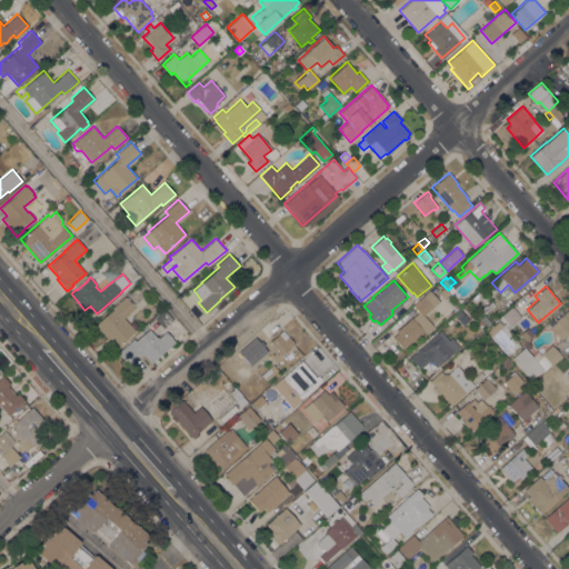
[(443,287),(449,292),(443,298),(438,292),(443,287)]
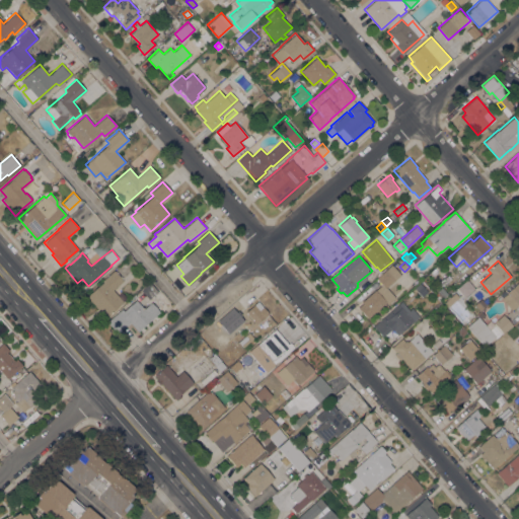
[(392,265),(400,275),(386,287),(395,297),(387,304),(385,302),(367,318),(357,307),(362,303),(361,302),(375,289),(375,290),(381,284),(377,279),(392,265)]
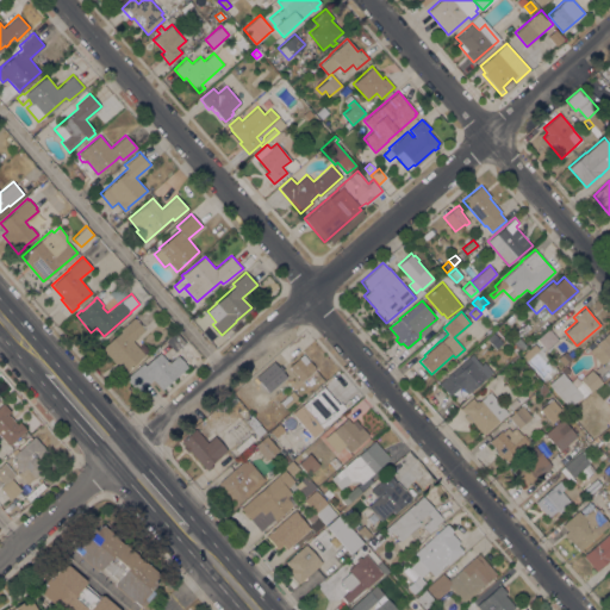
[(134,317),(144,329),(132,340),(144,354),(123,372),(101,348),(122,331),(120,329),(134,317)]
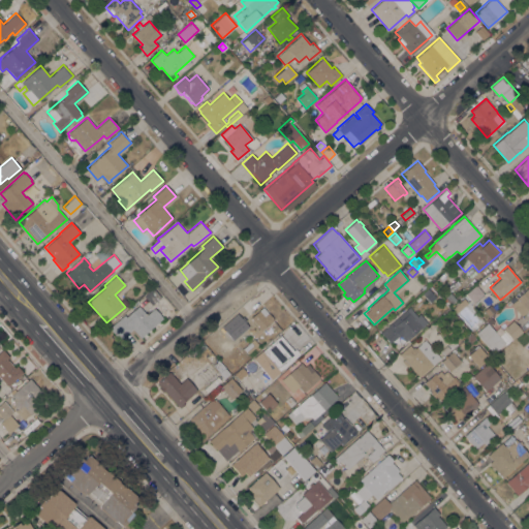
[(475,284),(485,293),(473,303),(465,293),(475,284)]
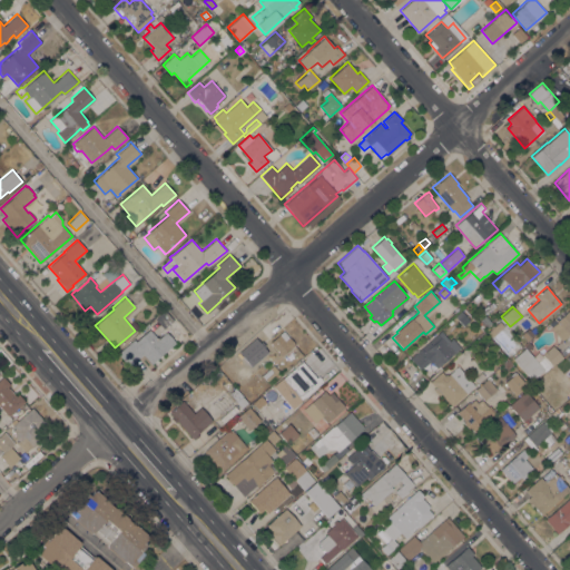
[(173,320),(164,328),(155,318),(165,310),(173,320)]
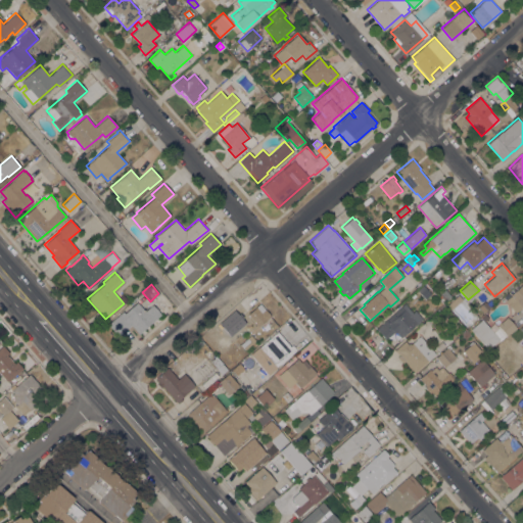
[(431,293),(425,298),(418,290),(423,285),(431,293)]
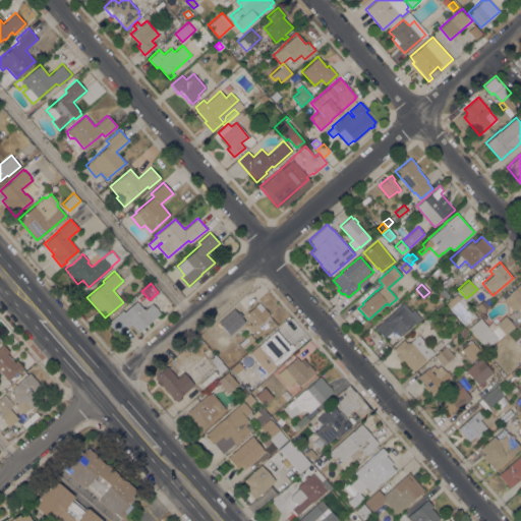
[(509,293),(519,284),(520,286),(520,307),(519,305),(513,310),(503,298),(509,293)]
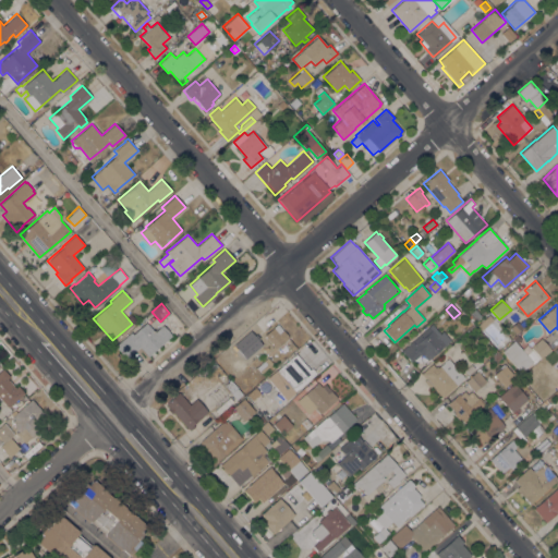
[(475,320),(469,313),(475,308),(482,316),(475,320)]
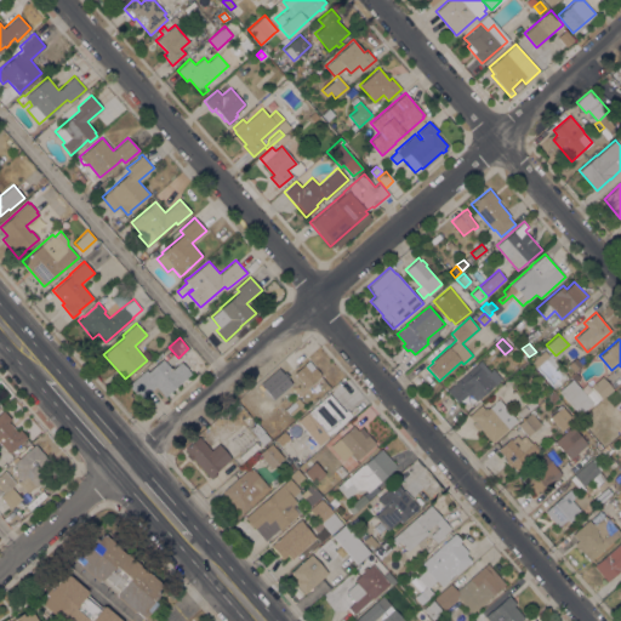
[(536,366),(531,362),(543,349),(548,355),(536,366)]
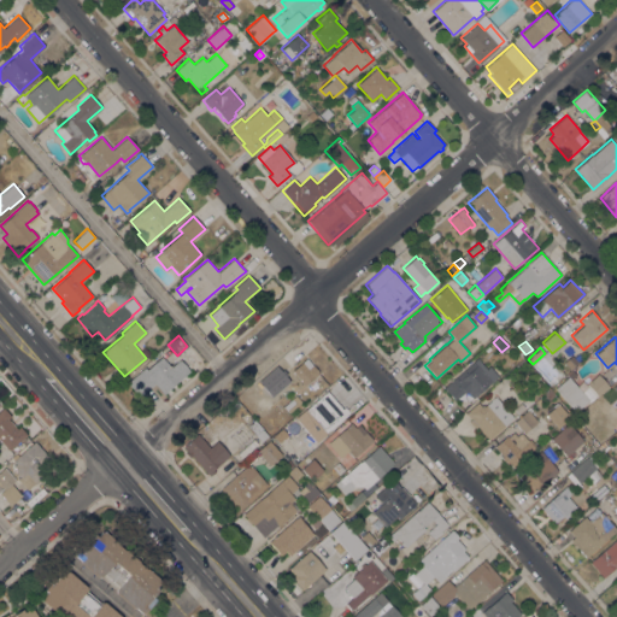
[(570,369),(564,362),(571,354),(577,362),(570,369)]
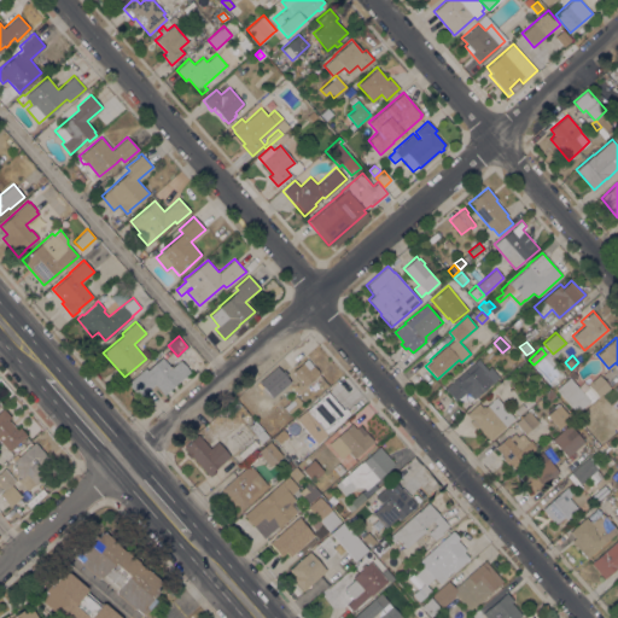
[(163,394),(155,384),(139,396),(127,382),(130,379),(145,367),(146,369),(162,356),(172,367),(180,360),(190,372),(163,394)]
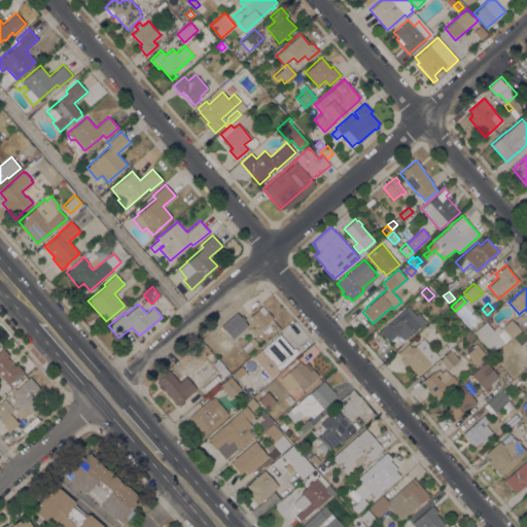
[(238,324),(234,320),(236,318),(232,313),(242,304),(250,313),(238,324)]
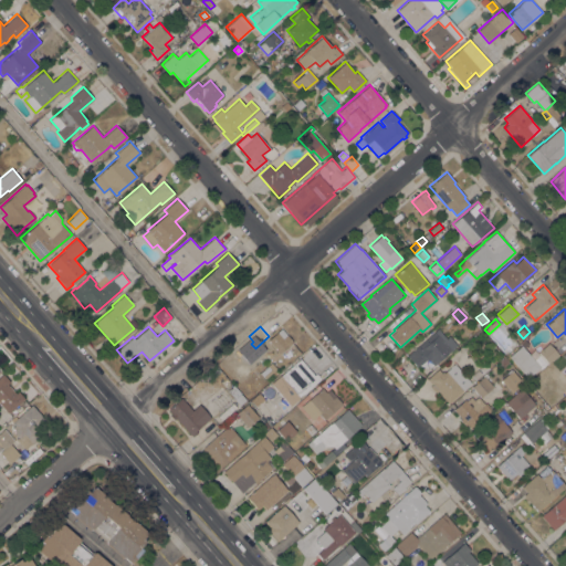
[(293,342),(280,353),(268,339),(281,328),(293,342)]
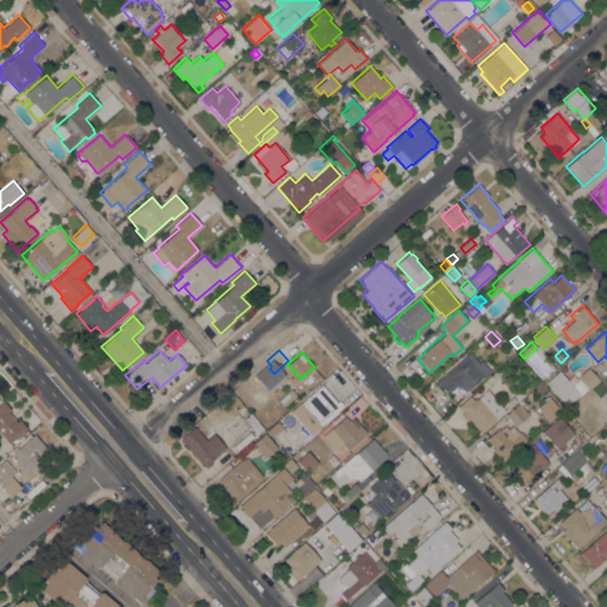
[(466,391),(460,385),(458,387),(457,384),(447,393),(436,381),(470,352),(479,363),(481,360),(491,370),(466,391)]
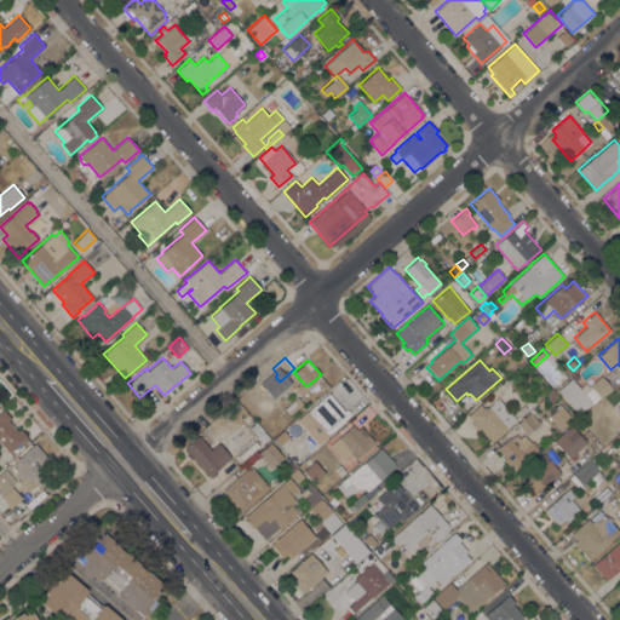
[(612,388),(601,397),(590,385),(601,375),(612,388)]
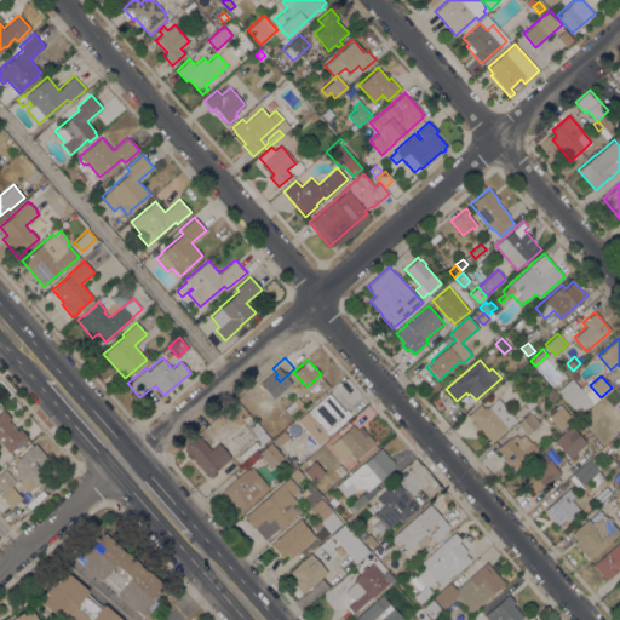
[(592,402),(578,414),(557,390),(572,378),(592,402)]
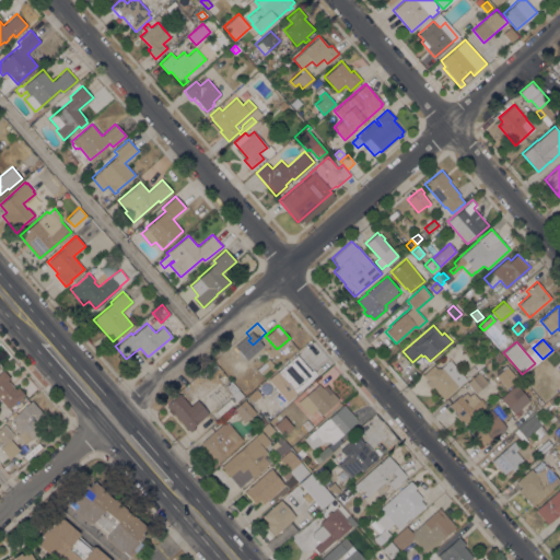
[(498,363),(493,359),(500,353),(503,358),(498,363)]
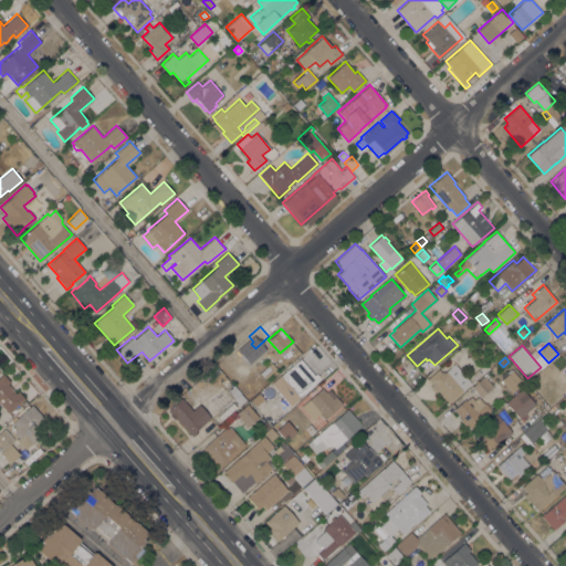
[(299,397),(290,405),(270,383),(280,375),(300,358),(314,375),(316,373),(321,378),(302,395),(302,394),(299,397)]
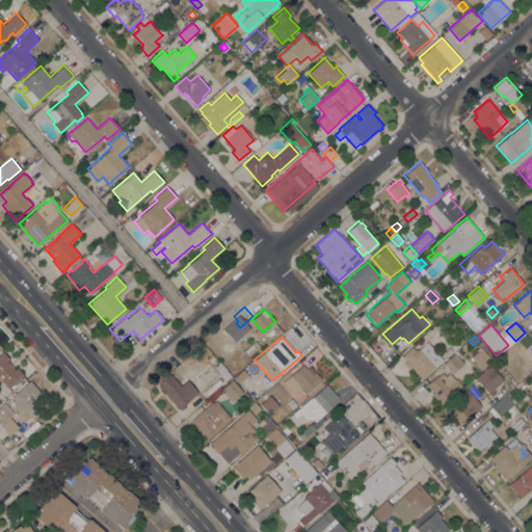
[(255,340),(260,346),(249,355),(244,350),(255,340)]
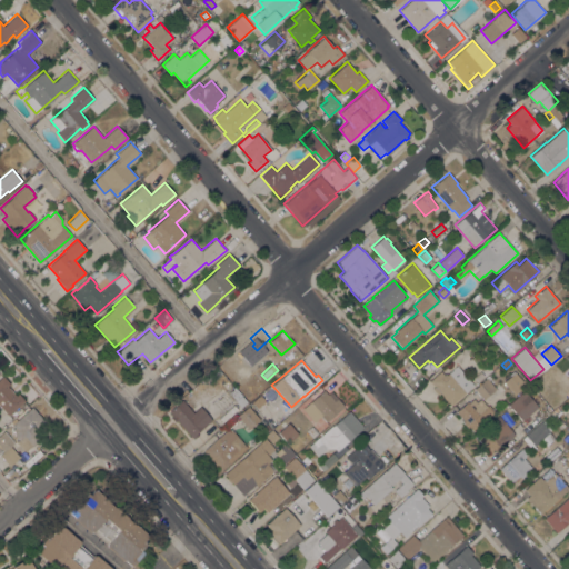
[(440,393),(438,395),(432,388),(433,386),(429,380),(441,369),(446,375),(457,366),(473,385),(450,405),(440,393)]
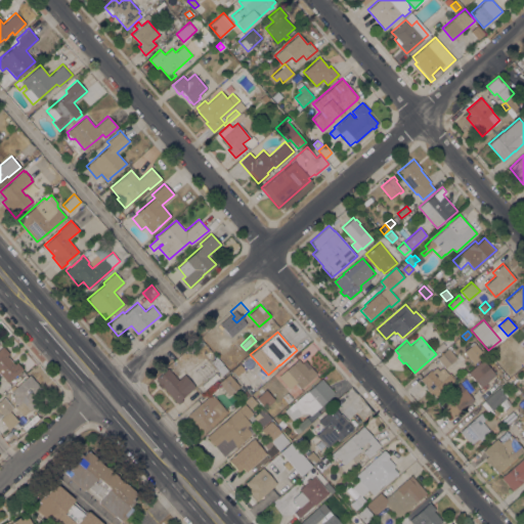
[(439,343),(444,337),(450,342),(445,349),(439,343)]
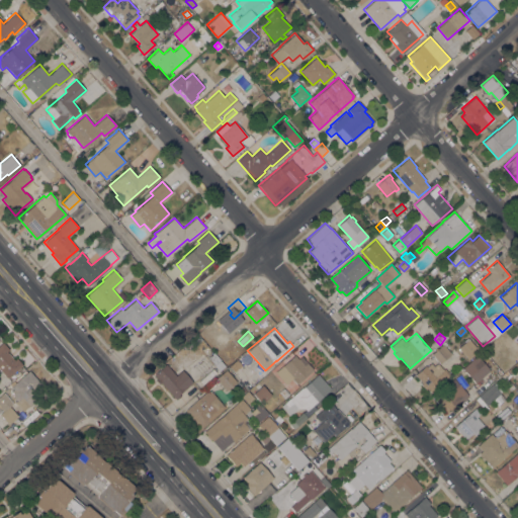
[(464,355),(462,356),(460,354),(462,352),(457,347),(468,338),(479,350),(467,359),(464,355)]
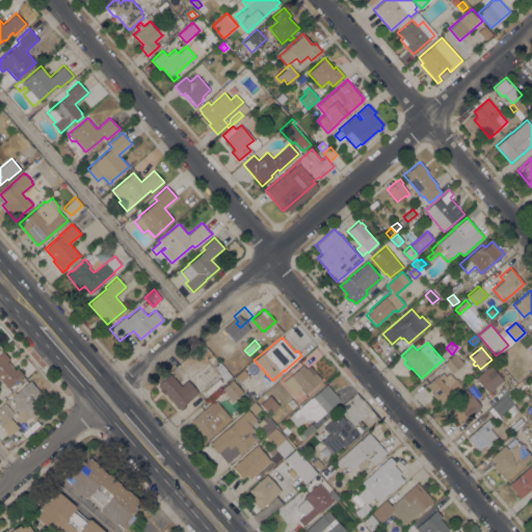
[(15,369),(17,367),(23,374),(7,388),(0,379),(0,353),(3,351),(9,358),(7,361),(15,369)]
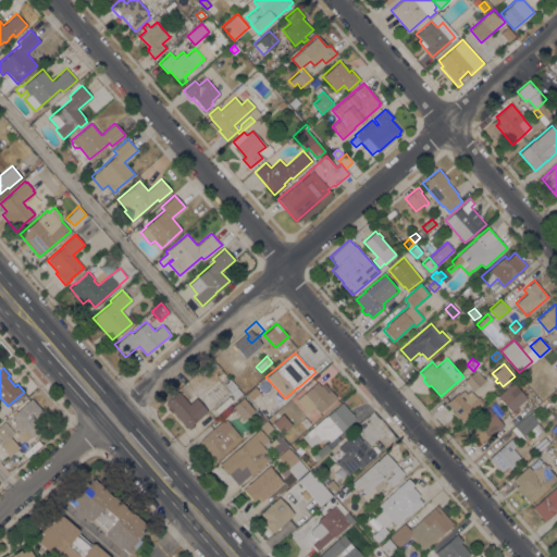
[(477,370),(485,380),(473,391),(465,381),(477,370)]
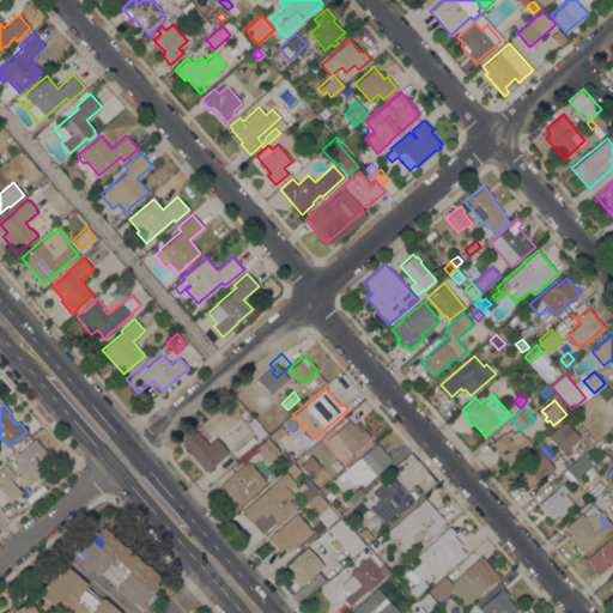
[(253,418),(260,424),(253,432),(246,425),(253,418)]
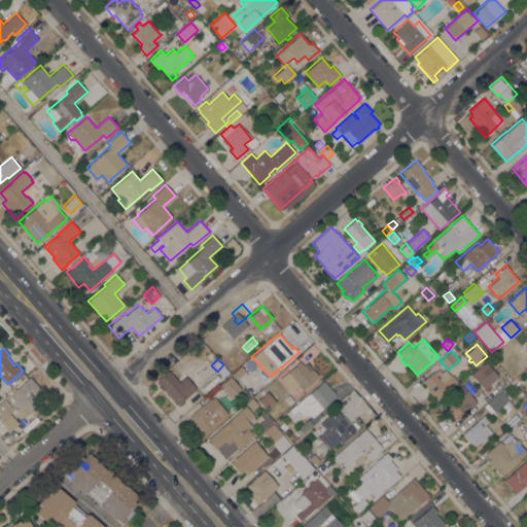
[(296,385),(299,384),(287,372),(300,360),(304,365),(306,363),(311,370),(312,369),(318,376),(302,390),(296,385)]
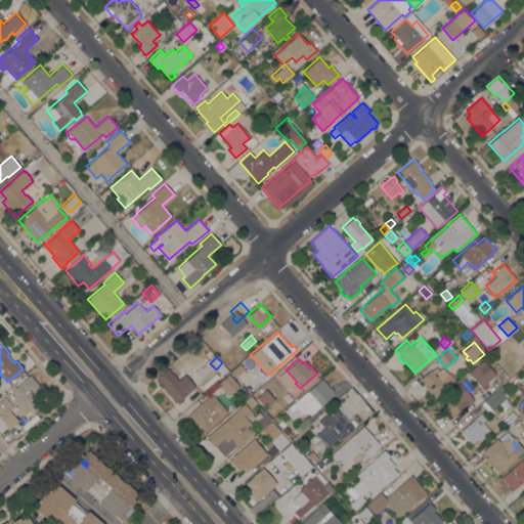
[(475,366),(483,359),(495,375),(481,387),(469,373),(471,370),(470,370),(475,366)]
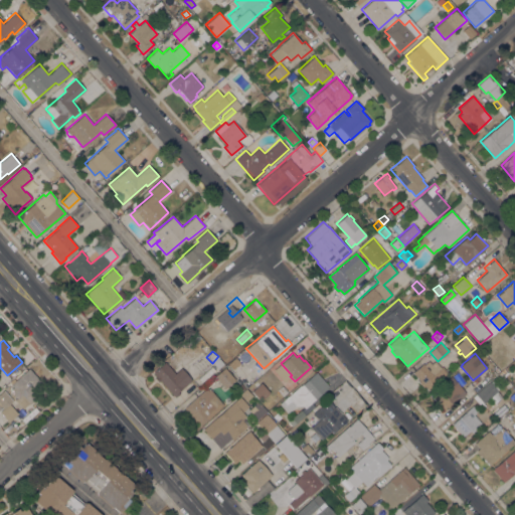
[(219,358),(224,363),(218,369),(213,364),(219,358)]
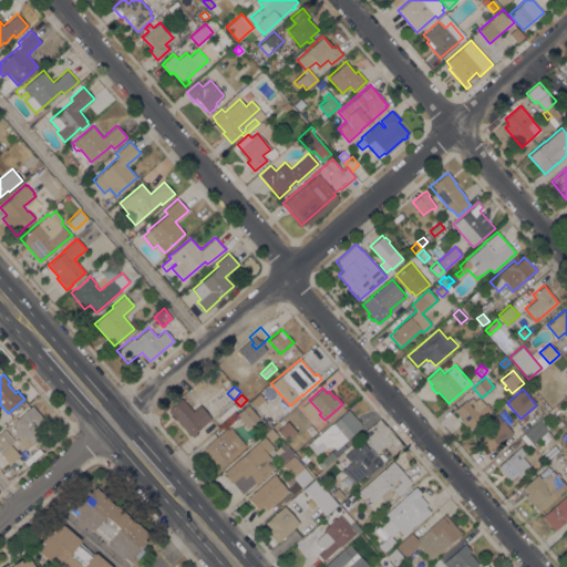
[(471,429),(467,424),(465,425),(459,418),(460,416),(454,410),(465,400),(467,401),(472,397),(475,400),(478,397),(486,404),(487,403),(493,410),(471,429)]
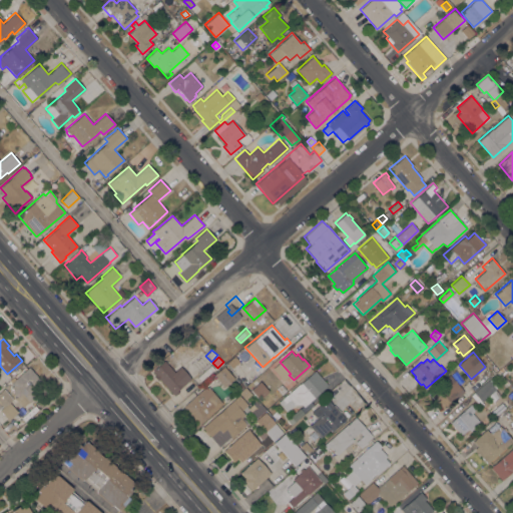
[(179,366),(190,378),(177,390),(178,392),(174,395),(173,394),(172,394),(159,379),(157,381),(153,376),(155,375),(151,371),(164,360),(174,371),(179,366)]
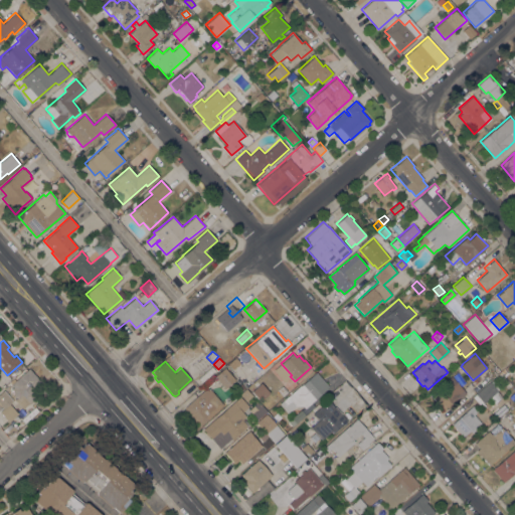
[(28,367),(40,380),(32,388),(34,390),(32,391),(37,396),(29,403),(28,402),(22,408),(14,399),(17,397),(10,389),(13,386),(10,384),(28,367)]
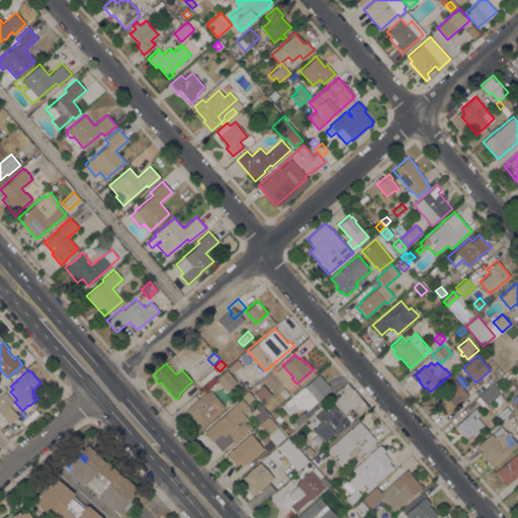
[(216,378),(227,369),(237,381),(226,391),(216,378)]
